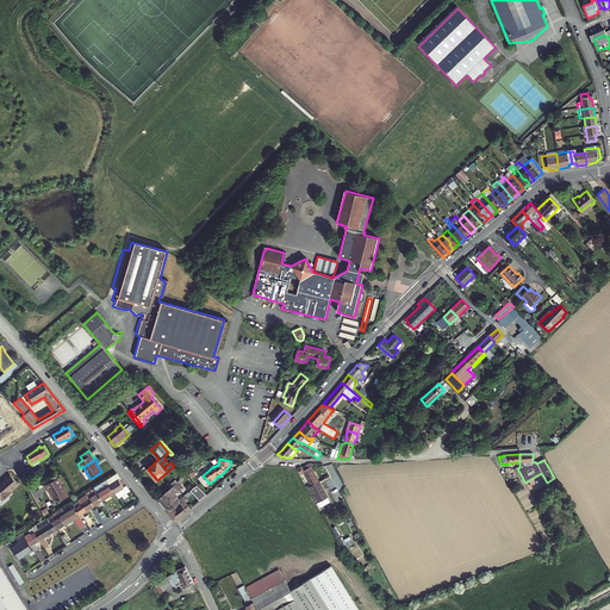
[(319,481),(310,464),(302,467),(300,466),(297,467),(302,474),(305,473),(310,481),(312,486),(319,481)]
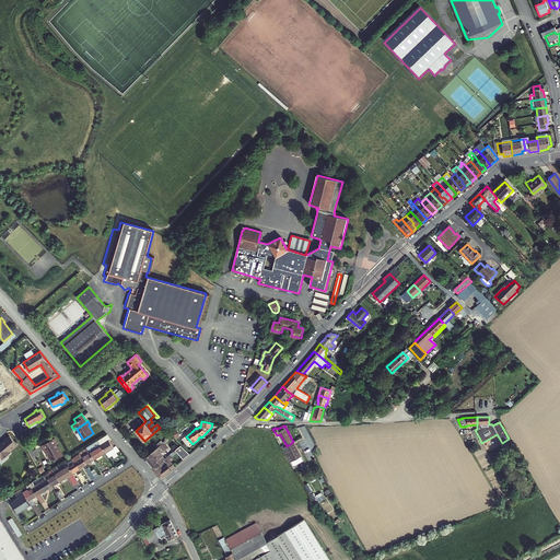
[(98,441),(101,445),(106,453),(116,445),(107,434),(98,441)]
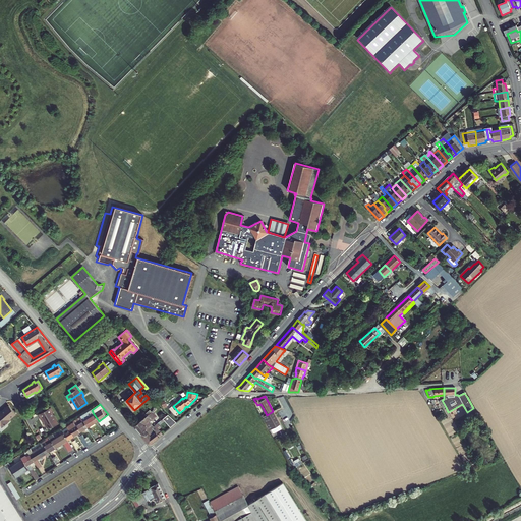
[(10,420),(17,414),(9,406),(2,412),(3,412),(0,415),(0,414),(0,424),(3,427),(11,421),(10,420)]
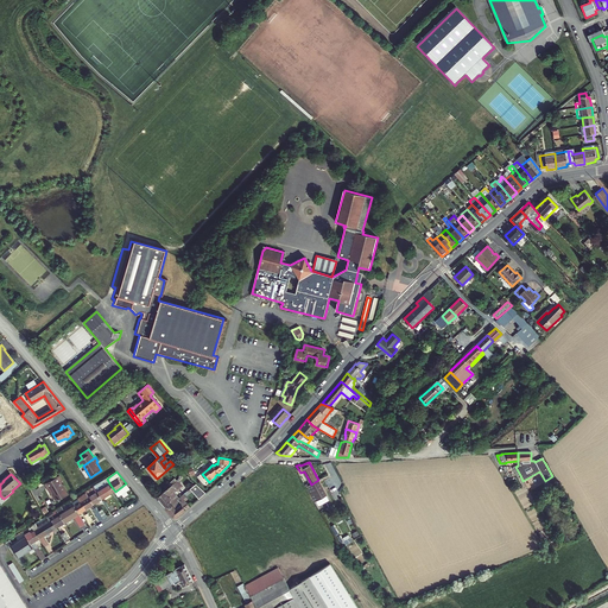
[(63,481),(59,476),(46,483),(50,491),(51,489),(58,501),(69,495),(62,482),(63,481)]
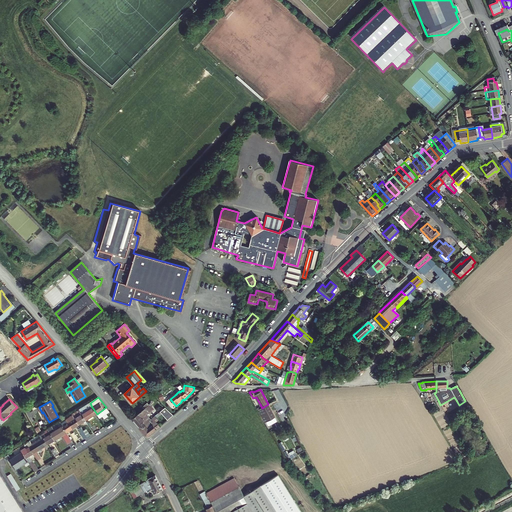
[(85,406),(91,417),(97,414),(92,407),(90,403),(85,406)]
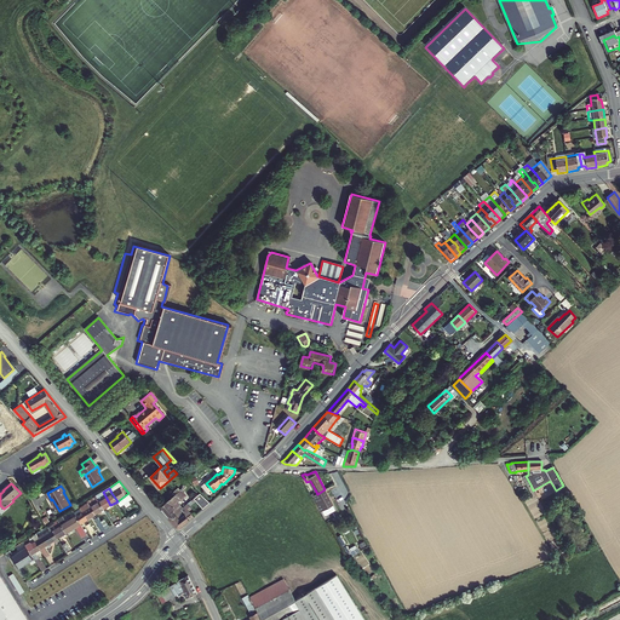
[(160,507),(171,520),(177,514),(176,514),(182,506),(177,500),(179,499),(181,500),(187,495),(182,489),(179,492),(160,507)]
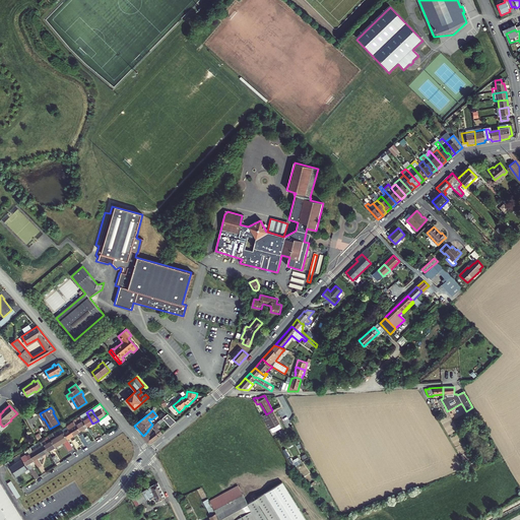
[(266,414),(263,415),(271,429),(279,424),(272,410),(266,414)]
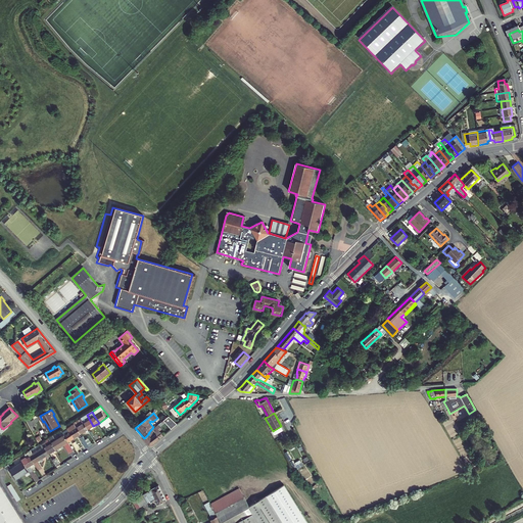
[(81,419),(88,429),(93,426),(87,415),(81,419)]
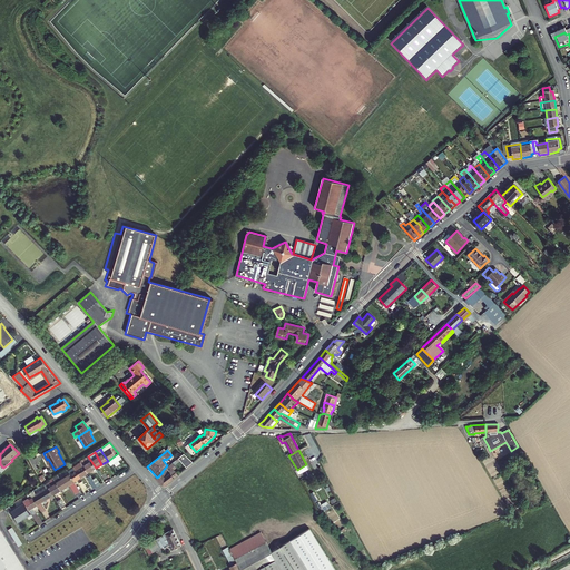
[(108,461),(110,465),(123,458),(118,453),(108,461)]
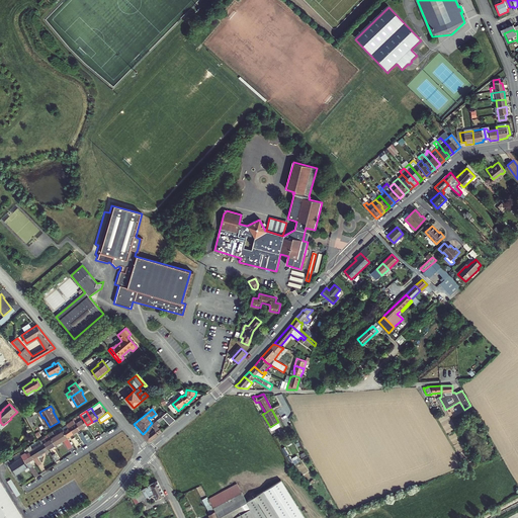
[(168,412),(162,417),(170,426),(176,421),(168,412)]
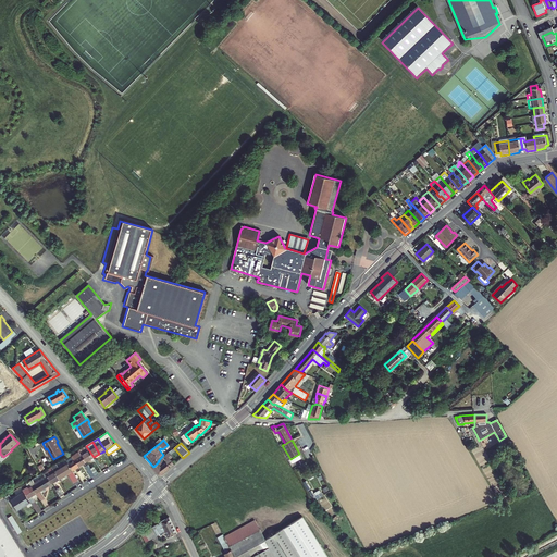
[(79,452),(87,462),(94,457),(86,446),(79,450),(79,452)]
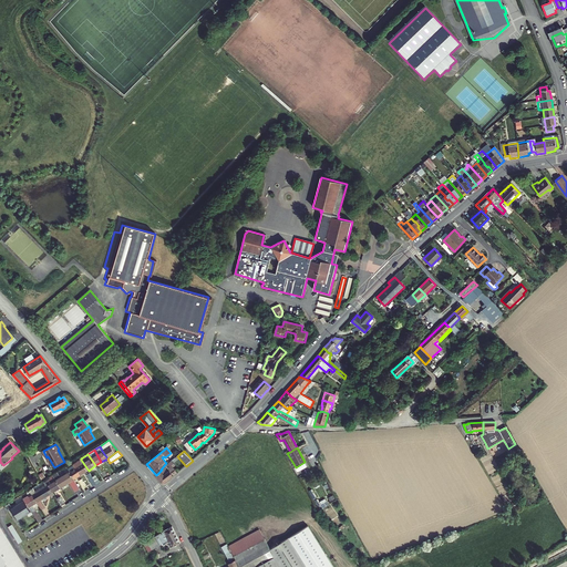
[(73,464),(80,475),(89,471),(81,460),(73,464)]
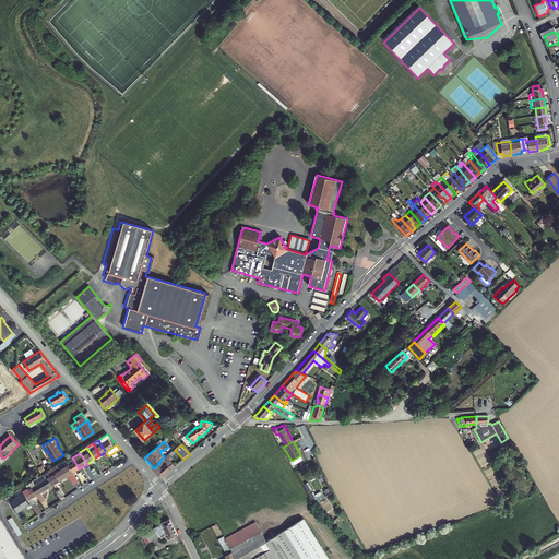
[(167,456),(159,463),(154,468),(159,476),(162,476),(176,466),(171,462),(171,461),(167,456)]
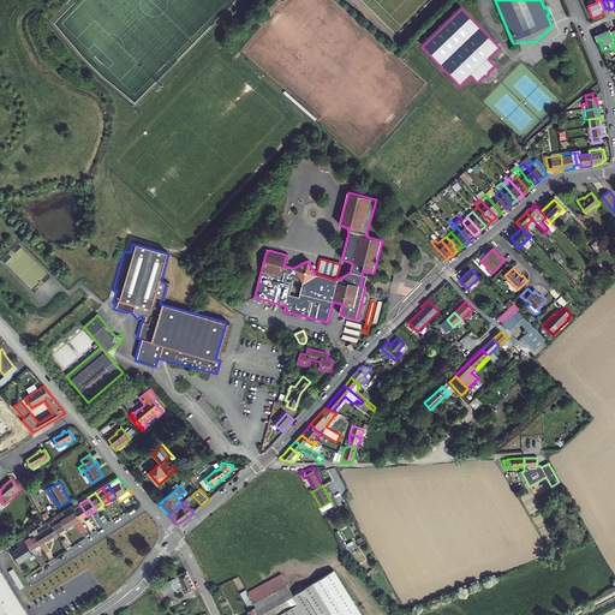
[(87,515),(79,503),(73,508),(76,512),(81,520),(87,515)]
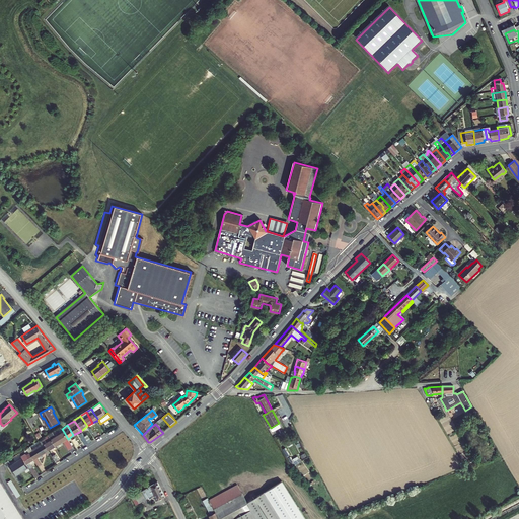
[(73,447),(68,439),(64,432),(58,435),(62,442),(63,441),(69,450),(73,447)]
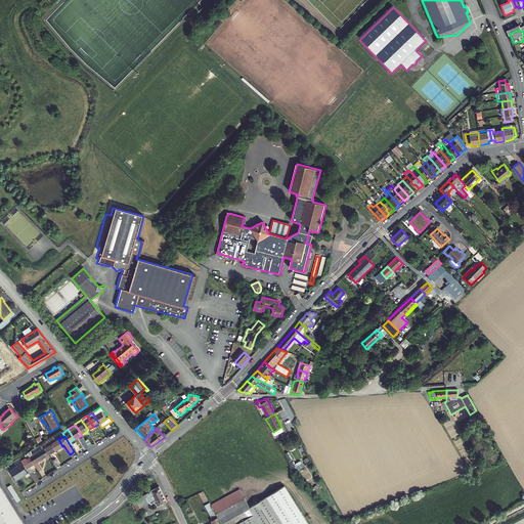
[(49,441),(56,450),(62,446),(58,439),(55,441),(53,437),(49,440),(49,441)]
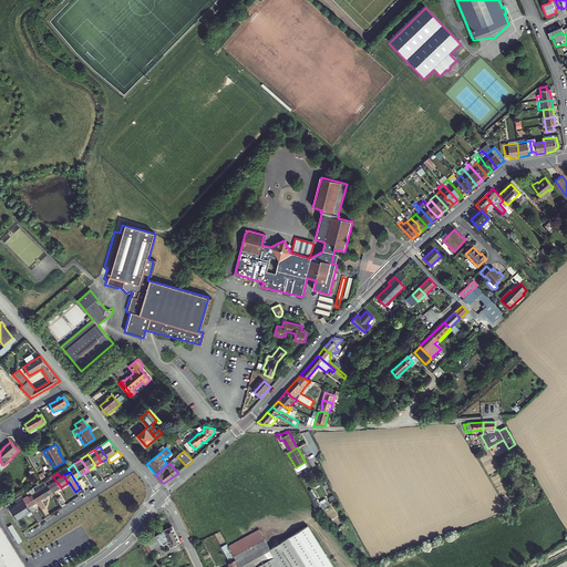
[(93,485),(96,483),(91,475),(90,473),(86,475),(90,480),(90,481),(93,485)]
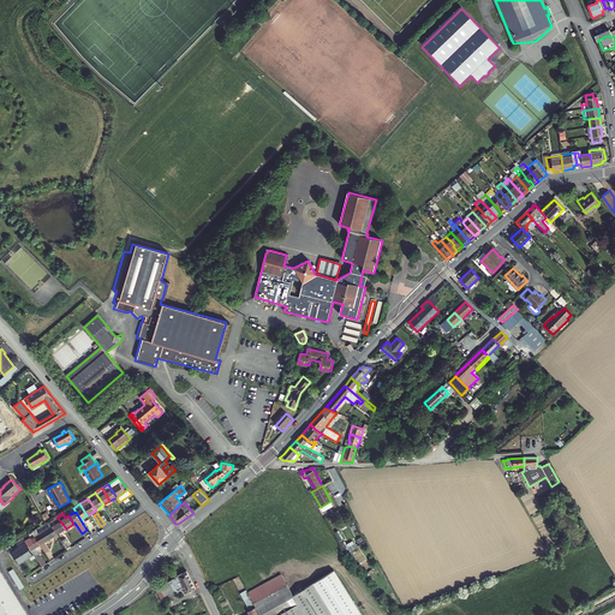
[(66,529),(58,518),(51,523),(53,526),(58,535),(66,529)]
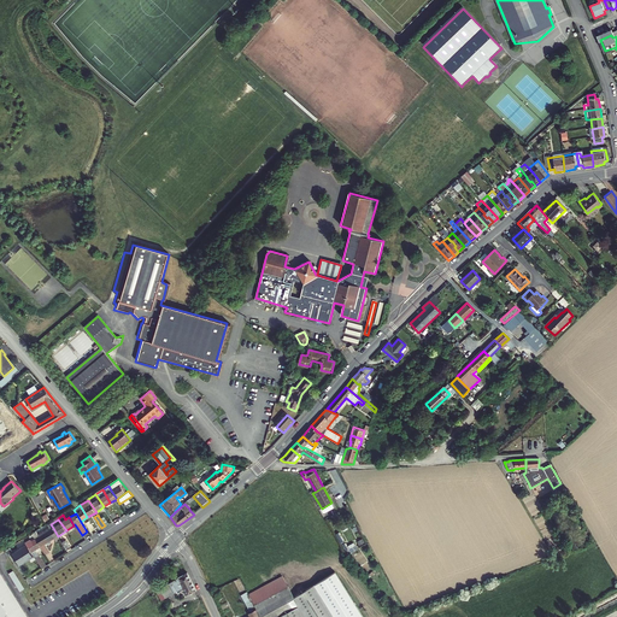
[(53,528),(45,533),(50,541),(54,538),(57,541),(60,539),(58,536),(53,528)]
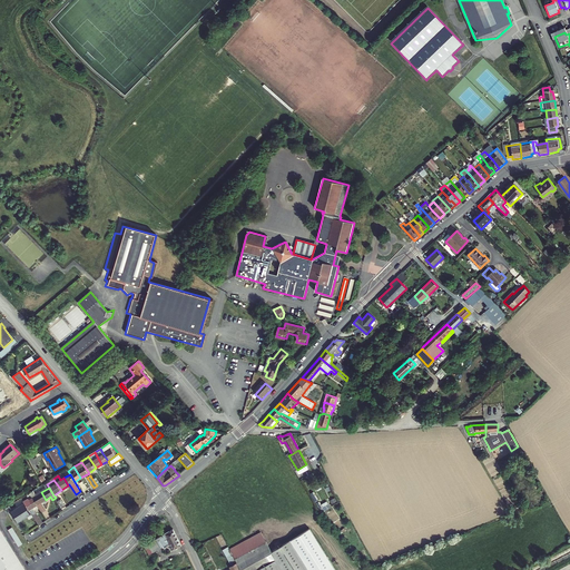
[(38,505),(42,513),(47,510),(41,502),(46,500),(41,492),(37,495),(35,490),(30,493),(38,505)]
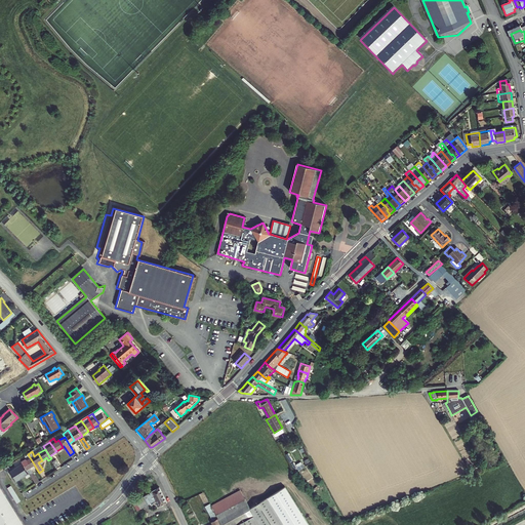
[(21,458),(23,463),(24,463),(28,470),(29,473),(35,482),(39,480),(34,472),(32,473),(30,469),(35,466),(28,454),(21,458)]
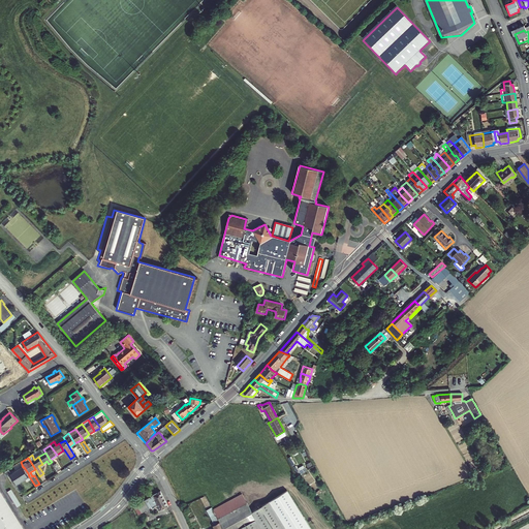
[(28,473),(24,467),(10,475),(17,485),(29,476),(28,473)]
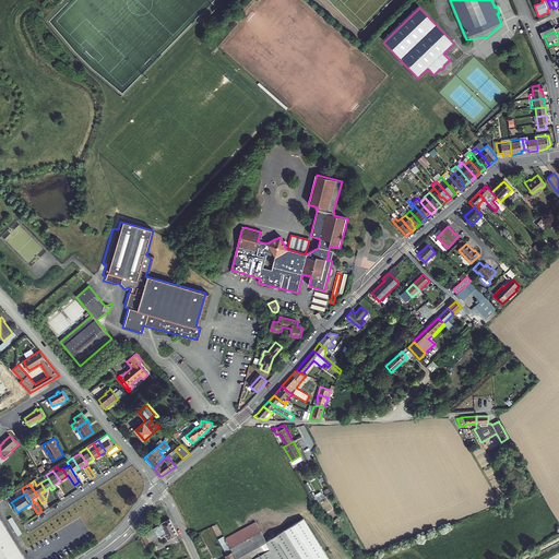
[(13,519),(9,521),(20,537),(23,535),(13,519)]
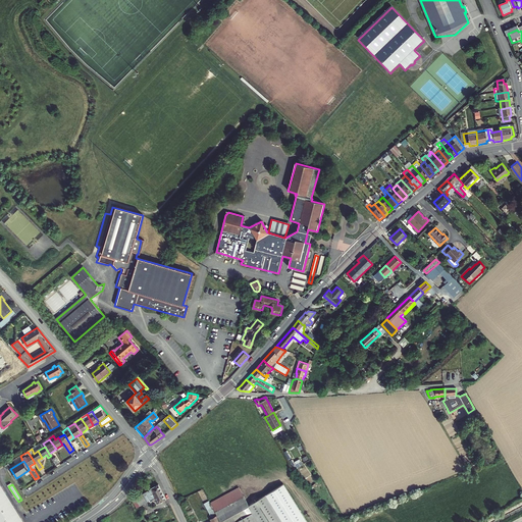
[(159,504),(166,500),(158,484),(135,500),(140,508),(155,498),(159,504)]
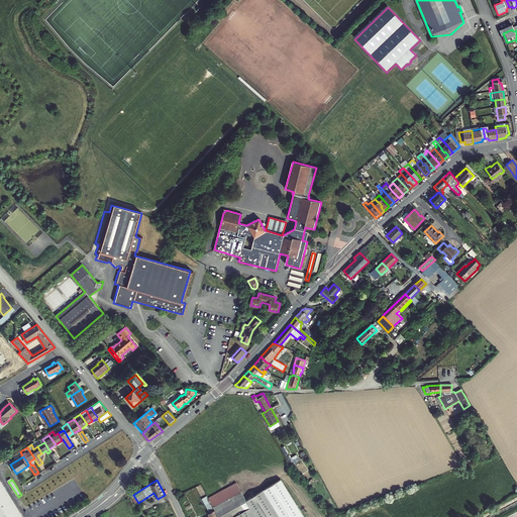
[(241,494),(236,485),(209,500),(214,509),(225,503),(241,494)]
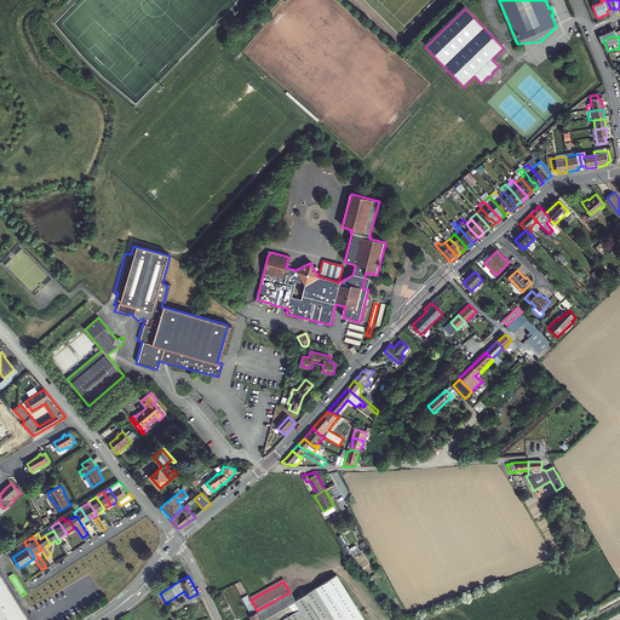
[(342,619),(323,587),(296,602),(299,609),(280,619),(342,619)]
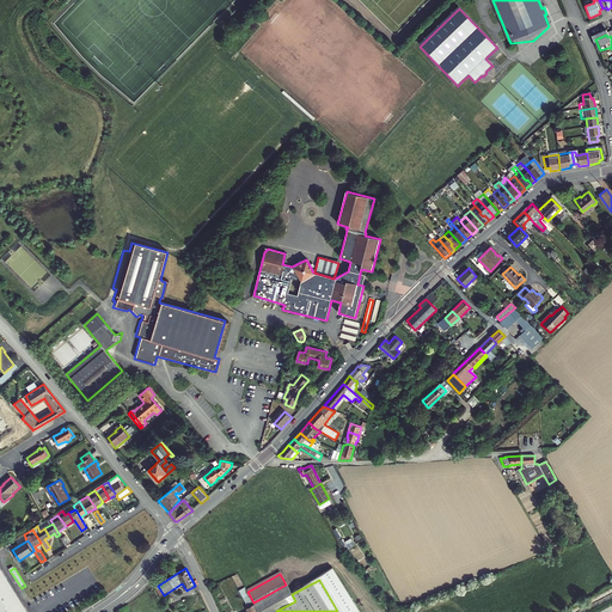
[(286,585),(267,595),(254,603),(258,611),(276,611),(295,601),(292,594),(286,585)]
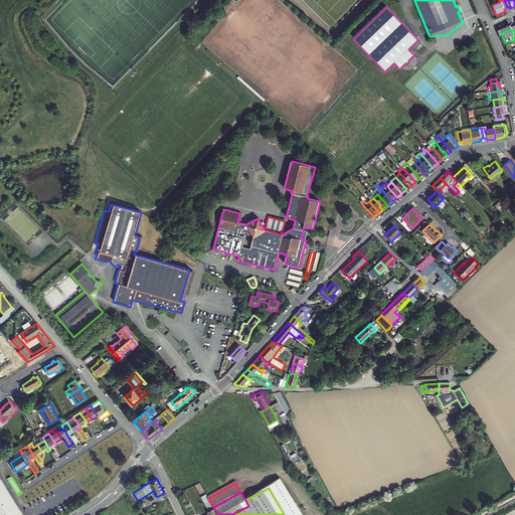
[(208,509),(213,507),(208,498),(206,495),(201,498),(208,509)]
